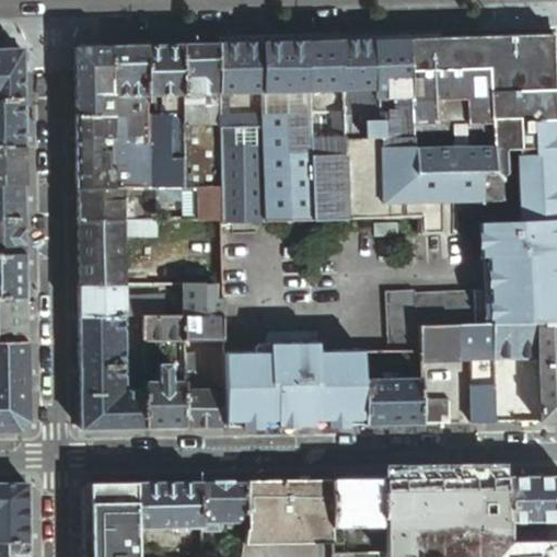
[(531,34),(375,38),(376,45),(531,41),(531,54),(542,60),(556,59),(555,34),(531,34)]
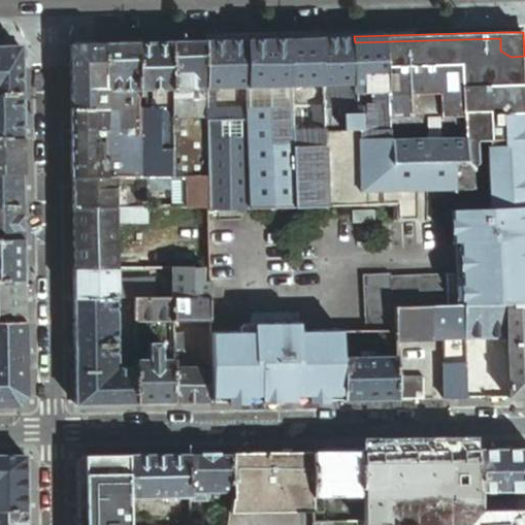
[(502,112),(524,111),(524,93),(517,94),(516,85),(524,85),(524,56),(511,57),(500,51),(500,38),(355,42),(360,163),(467,160),(465,113),(502,112)]
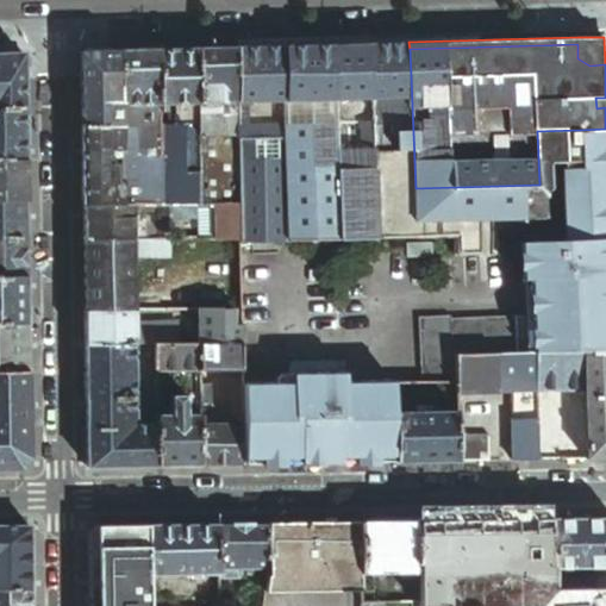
[(242,54),(242,47),(201,48),(201,101),(223,100),(242,100),(242,54)]
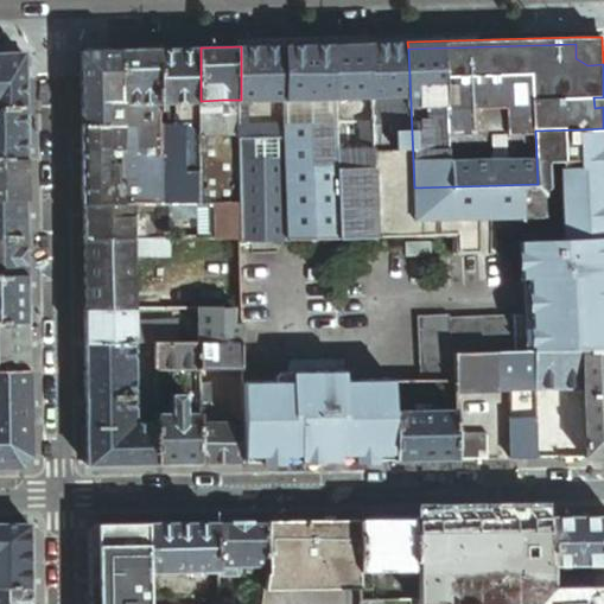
[(201,101),(201,48),(163,49),(163,101),(189,101),(201,101)]
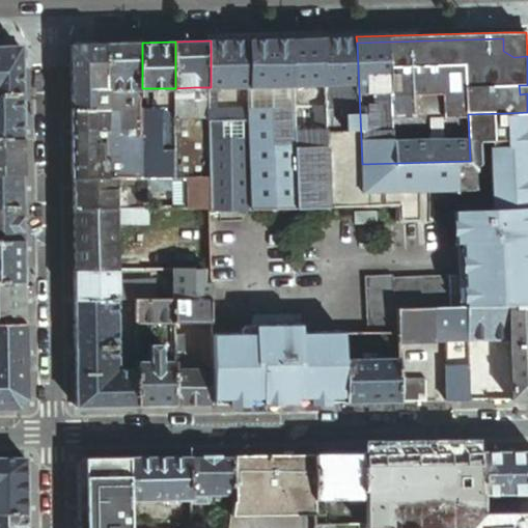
[(142,88),(142,43),(108,44),(109,89),(142,88)]
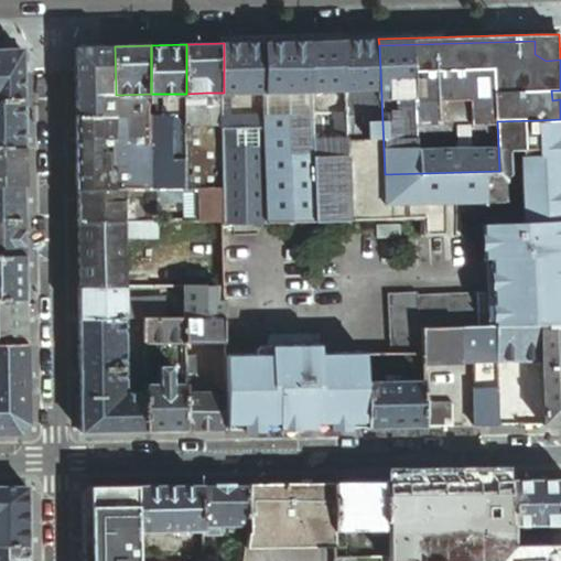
[(379,45),(345,46),(352,219),(386,218),(385,174),(379,45)]
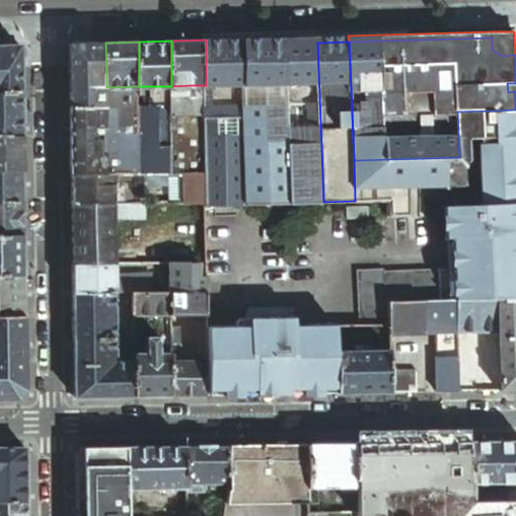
[(106,87),(105,43),(73,44),(73,106),(106,106),(106,104),(106,99),(106,87)]
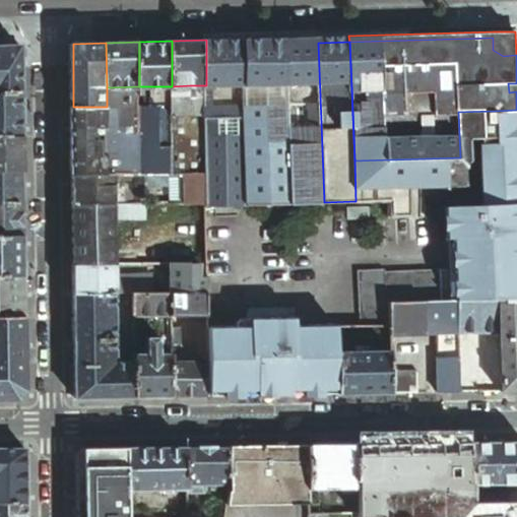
[(324,202),(318,43),(287,44),(288,83),(292,203),(324,202)]
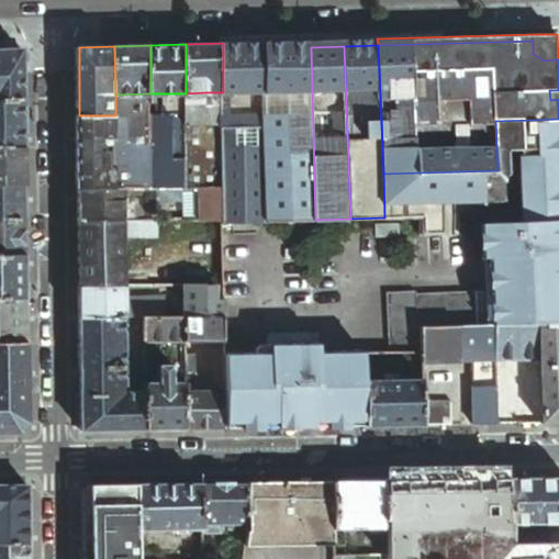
[(267,91),(312,90),(311,47),(267,48),(267,91)]
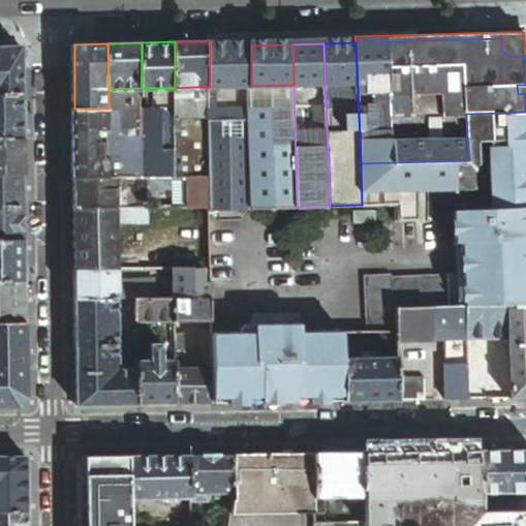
[(22,45),(0,45),(0,113),(23,114),(22,45)]
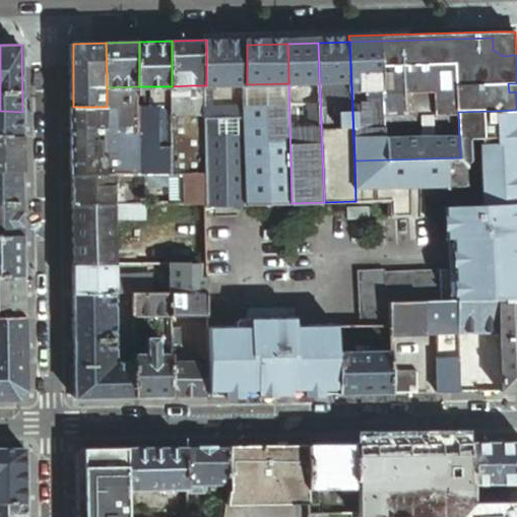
[(248,204),(247,84),(247,45),(206,46),(206,85),(207,159),(207,172),(207,203),(207,205),(248,204)]
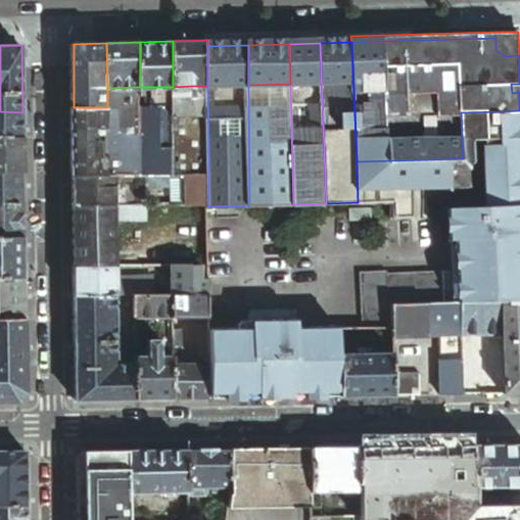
[(249,205),(293,204),(290,84),(248,85),(249,205)]
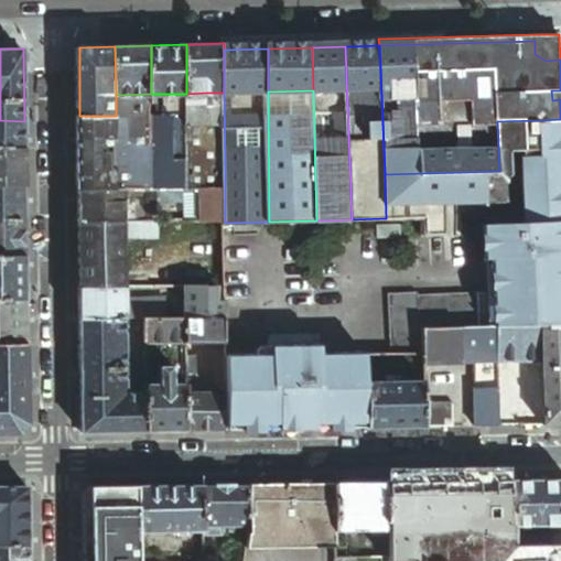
[(552,100),(560,99),(560,90),(551,90),(552,100)]
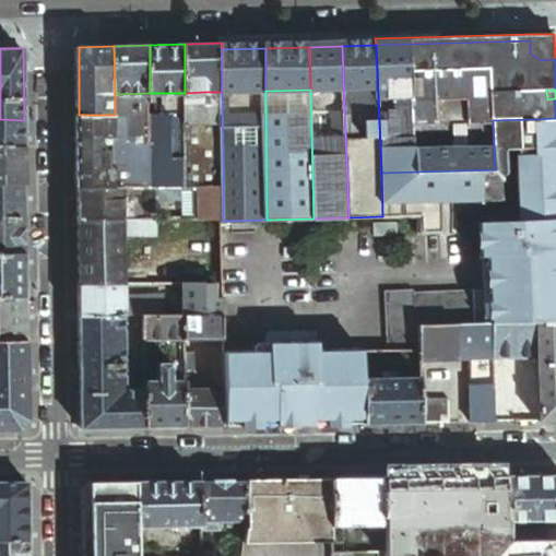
[(204,92),(185,93),(185,113),(186,120),(197,120),(204,120),(204,92)]
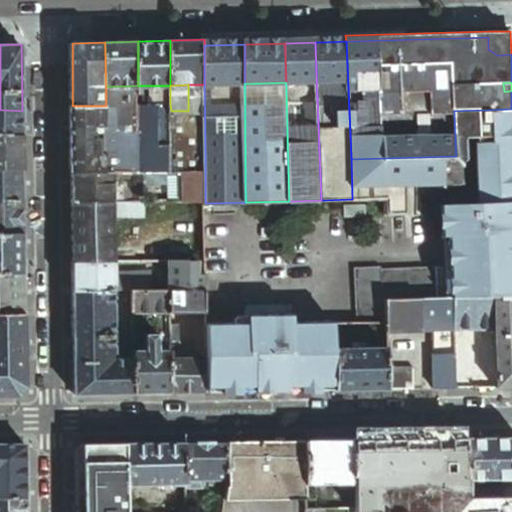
[(139,98),(138,86),(106,87),(106,99),(117,99),(139,98)]
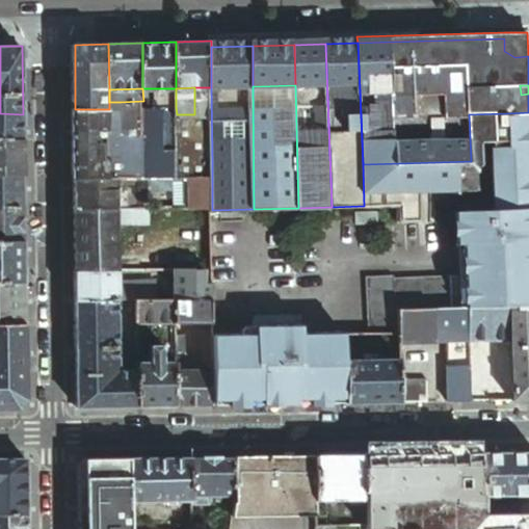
[(176,107),(176,88),(165,88),(165,107),(176,107)]
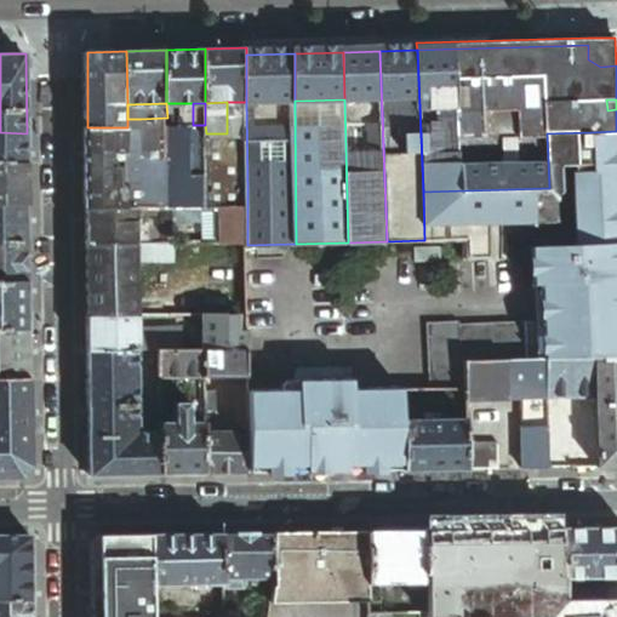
[(167,125),(167,118),(141,119),(141,125),(146,140),(146,147),(144,158),(144,159),(167,159),(167,125)]
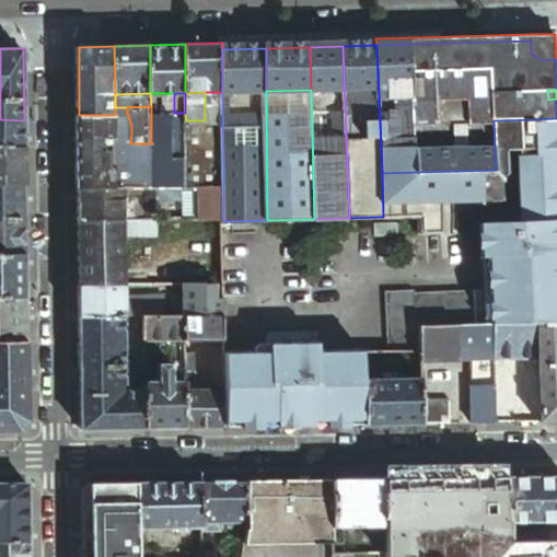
[(115,115),(115,132),(131,132),(131,126),(127,113),(115,113),(115,115)]
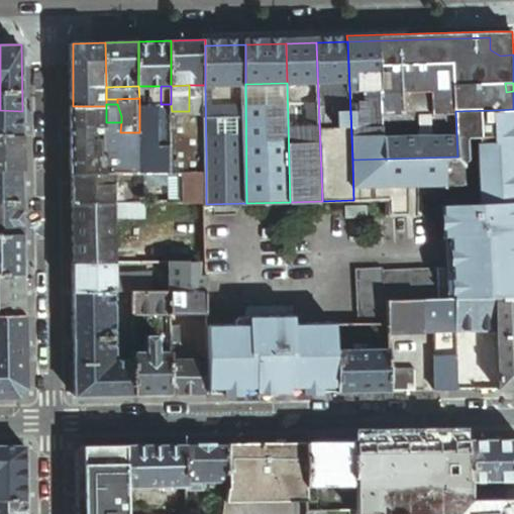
[(161,171),(172,171),(172,125),(172,111),(171,104),(161,104),(139,104),(139,132),(139,156),(139,171),(161,171)]
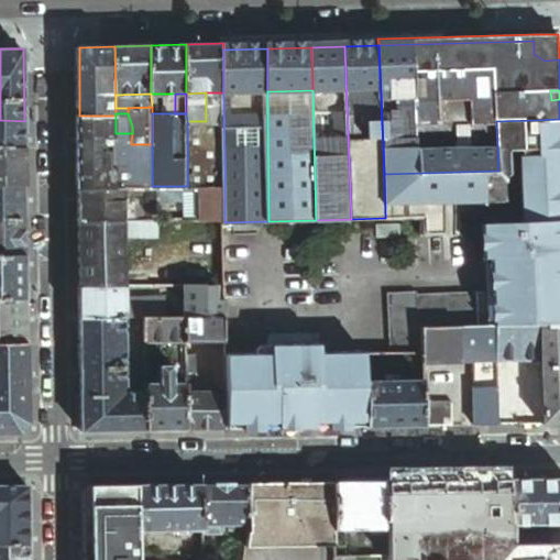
[(80,187),(117,187),(117,169),(117,166),(108,166),(112,162),(112,150),(106,150),(106,134),(112,134),(116,134),(116,133),(116,116),(79,116),(80,187)]
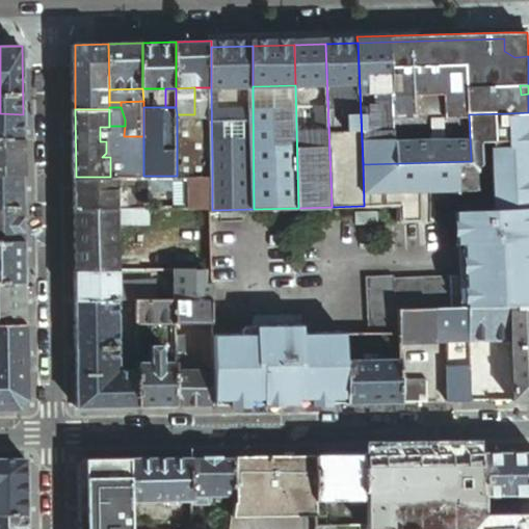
[(528,112),(506,113),(507,142),(494,143),(497,208),(455,210),(458,256),(528,253),(528,112)]
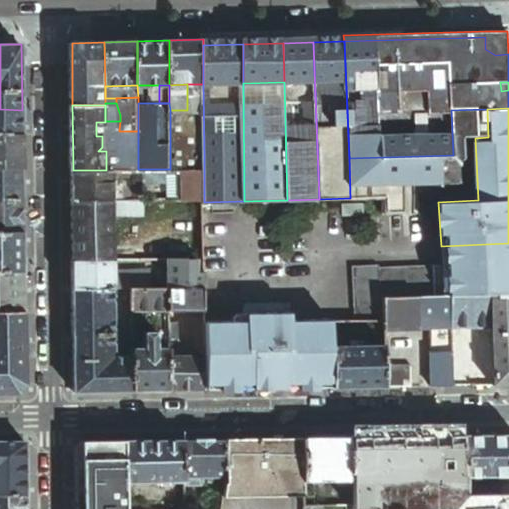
[(0,132),(22,132),(22,110),(0,109),(0,132)]
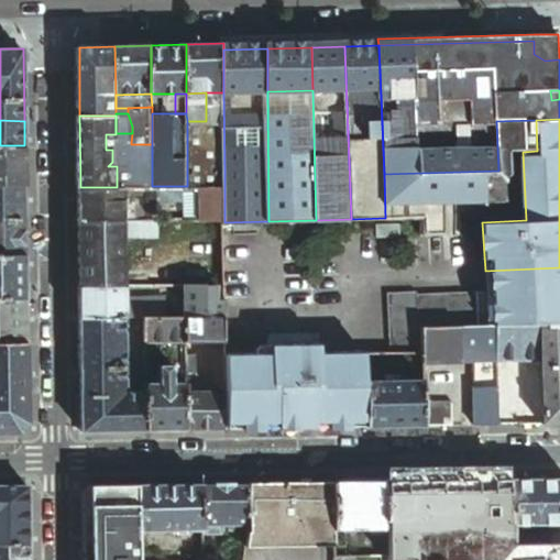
[(537,151),(536,120),(496,121),(498,171),(508,171),(514,171),(513,145),(523,145),(523,152),(537,151)]
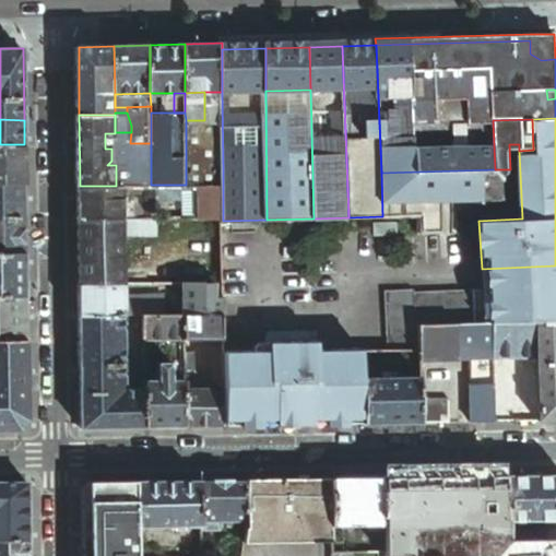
[(197,120),(186,120),(186,135),(197,135),(197,120)]
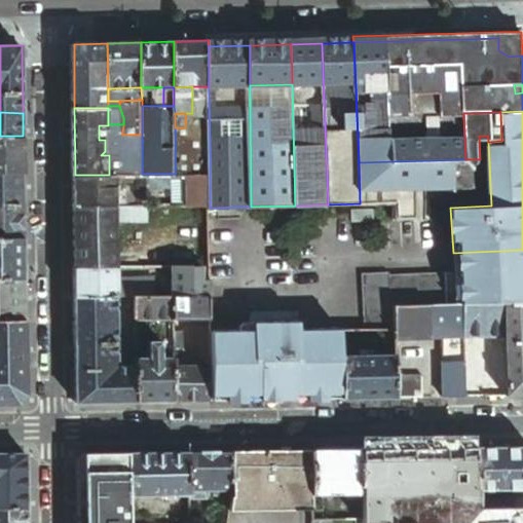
[(123,124),(108,124),(108,125),(109,139),(109,155),(109,158),(117,158),(117,134),(122,134),(123,124)]
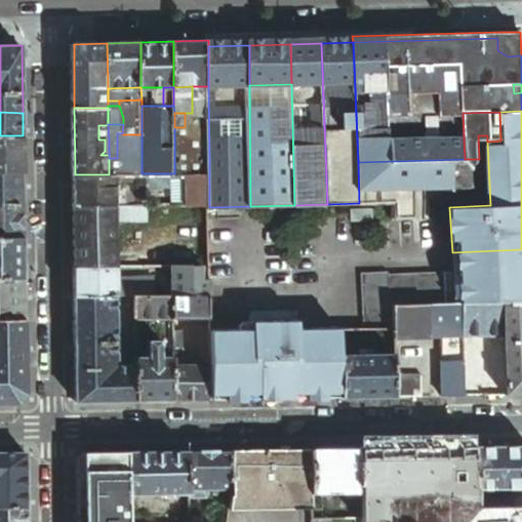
[(0,170),(24,170),(23,135),(0,135),(0,170)]
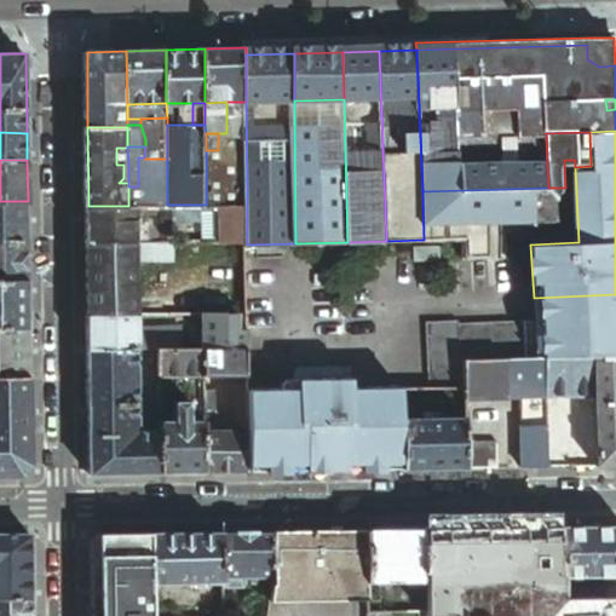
[(156,206),(167,205),(167,186),(138,186),(128,186),(128,206),(140,206),(156,206)]
